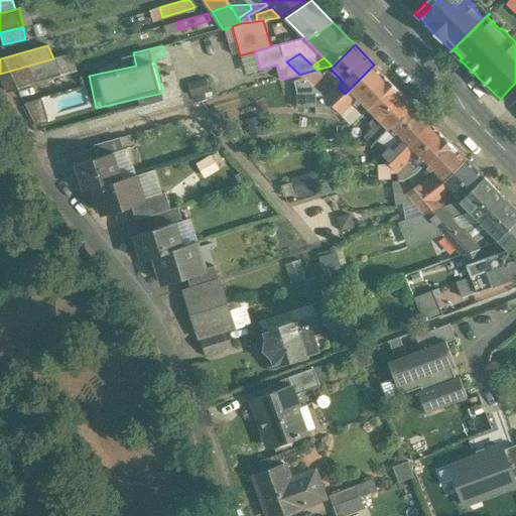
[(53,58),(0,74),(0,75),(8,92),(61,76),(53,58)]
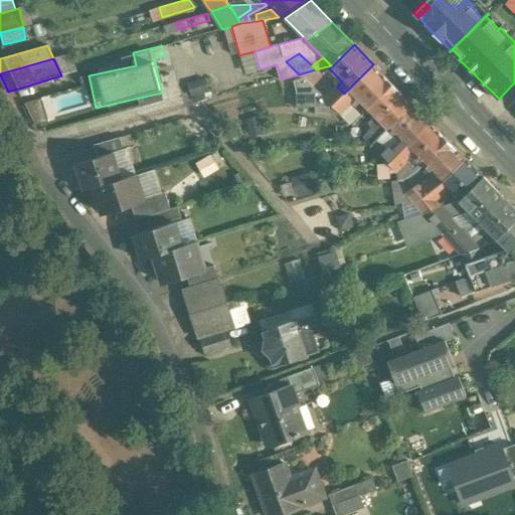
[(373,64),(344,94),(350,100),(355,95),(368,109),(392,84),(373,64)]
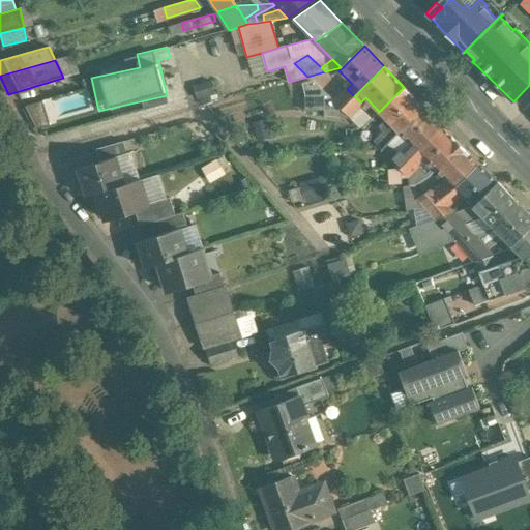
[(333,99),(314,81),(302,84),(305,96),(305,111),(343,109),(333,99)]
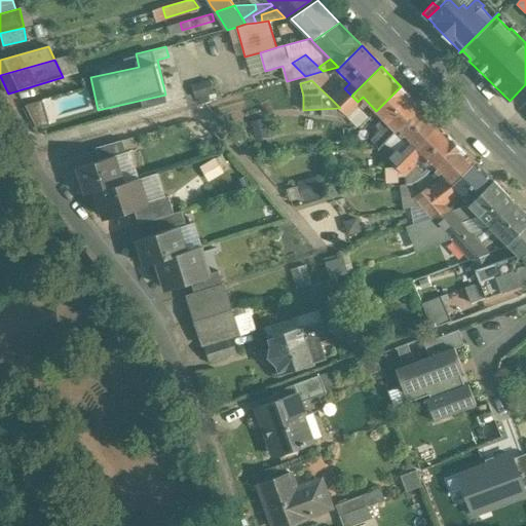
[(77,85),(24,106),(32,127),(86,107),(77,85)]
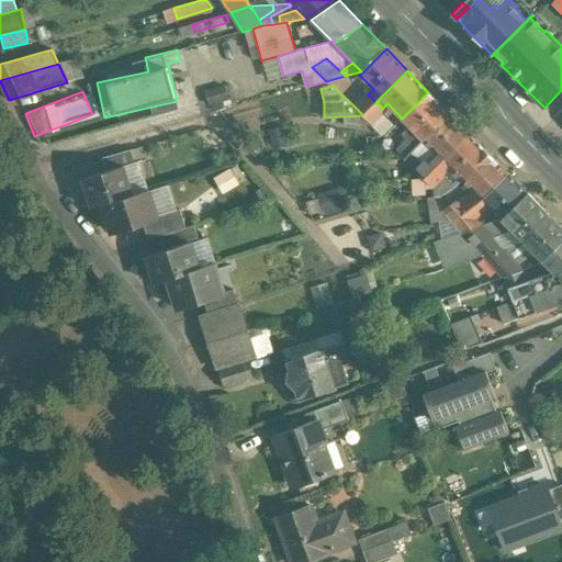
[(450,113),(428,92),(402,119),(416,133),(411,138),(418,145),(423,139),(450,113)]
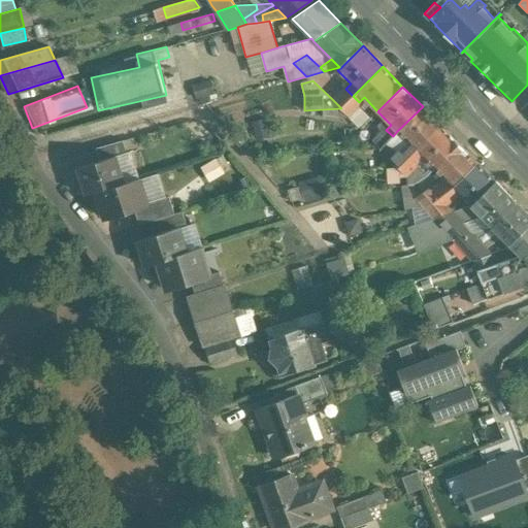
[(342,89),(332,99),(341,108),(353,96),(345,89),(342,89)]
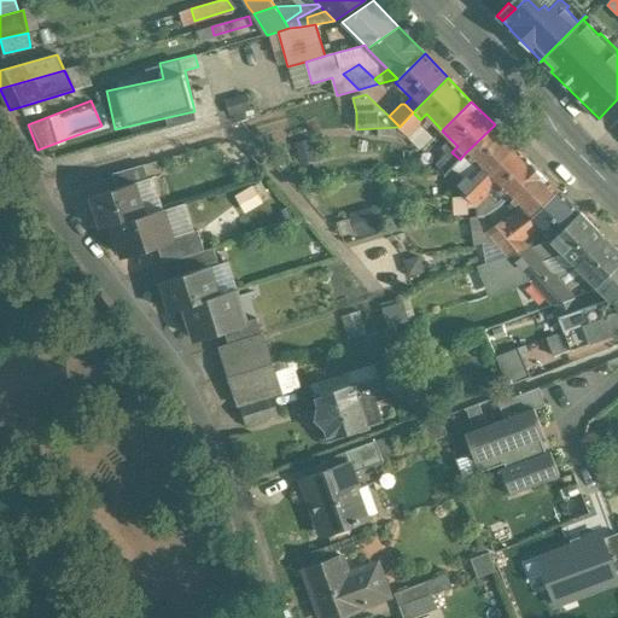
[(413,112),(400,127),(408,136),(419,126),(420,120),(413,112)]
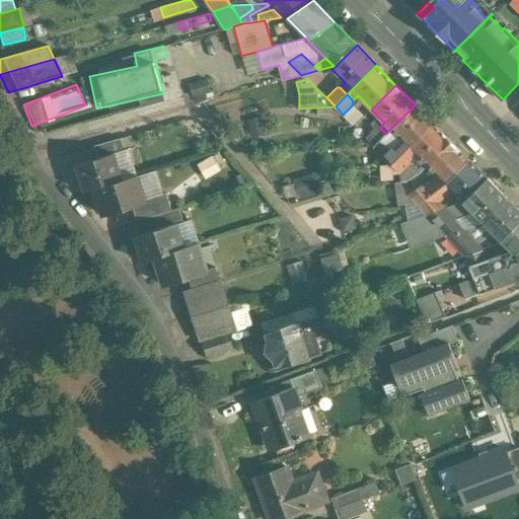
[(416,104),(390,129),(402,141),(397,146),(403,152),(434,123),(416,104)]
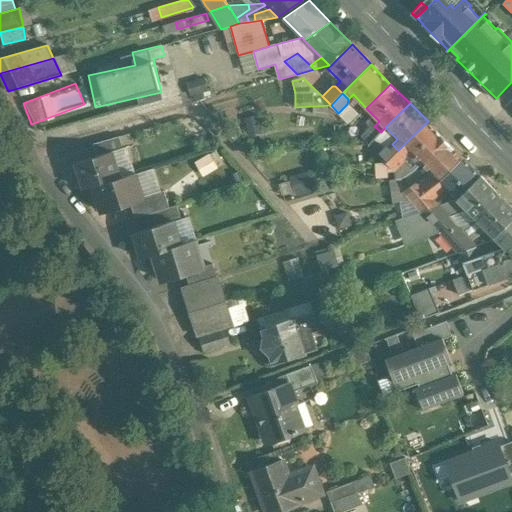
[(398,150),(387,162),(395,170),(396,179),(402,178),(414,170),(421,163),(445,140),(428,121),(398,150)]
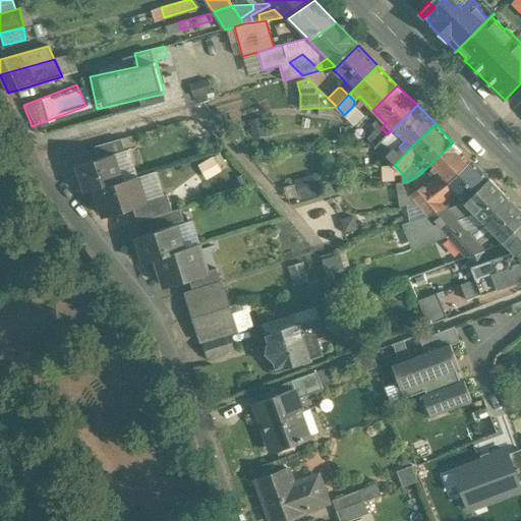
[(381,128),(377,128),(367,138),(375,147),(388,134),(381,128)]
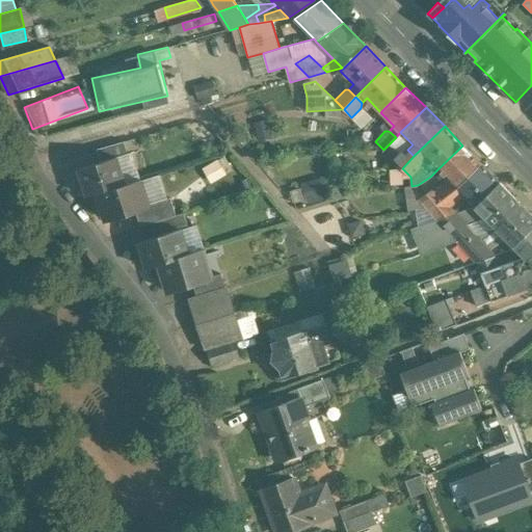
[(125,141),(97,150),(101,162),(117,157),(117,158),(129,154),(125,141)]
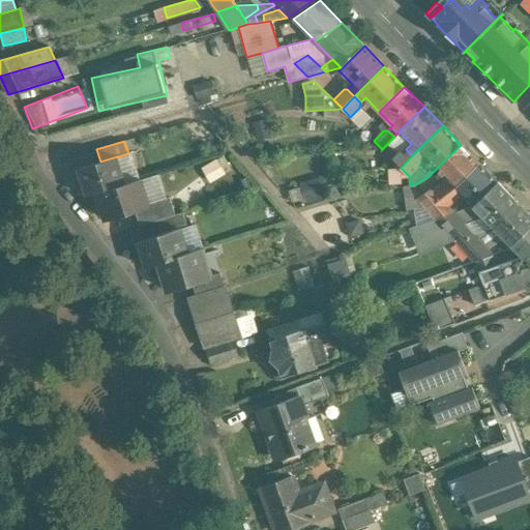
[(382,149),(374,141),(370,144),(376,149),(382,149)]
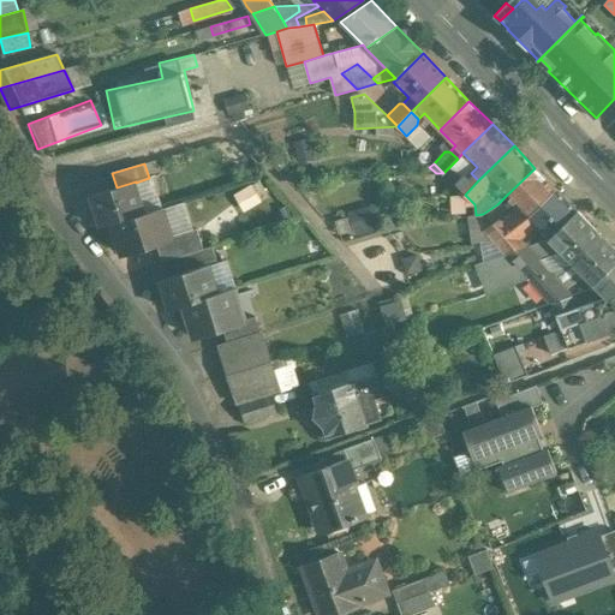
[(535,168),(506,196),(519,210),(527,218),(556,190),(535,168)]
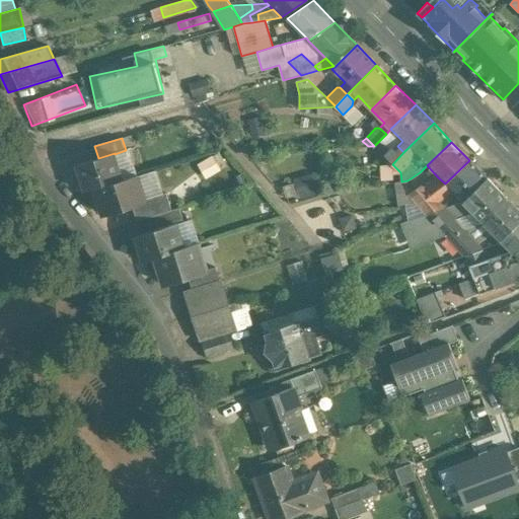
[(98,158),(77,164),(85,192),(95,189),(123,179),(115,154),(115,153),(98,158)]
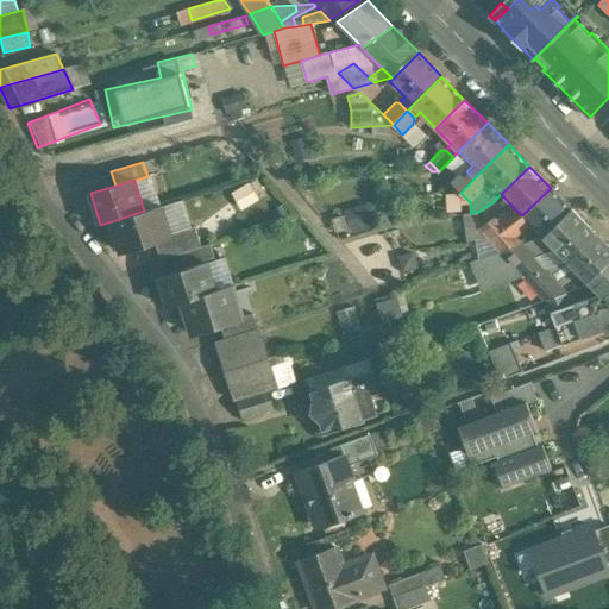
[(551,188),(522,215),(529,224),(542,238),(544,237),(572,209),(551,188)]
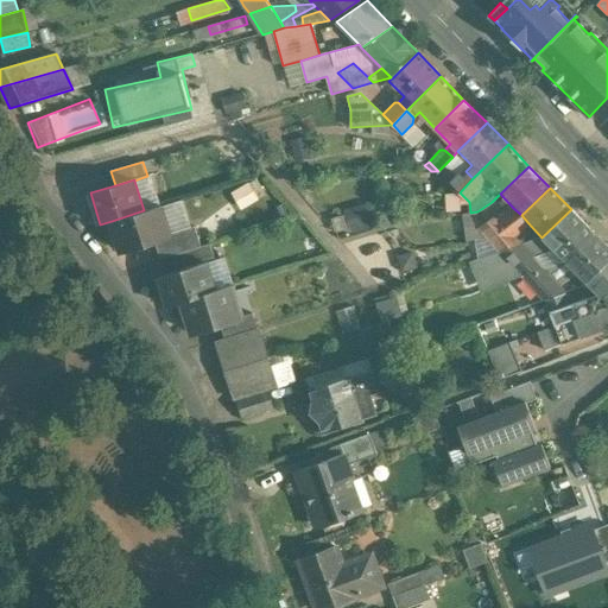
[(144,210),(112,221),(121,251),(154,240),(171,235),(170,233),(162,204),(144,210)]
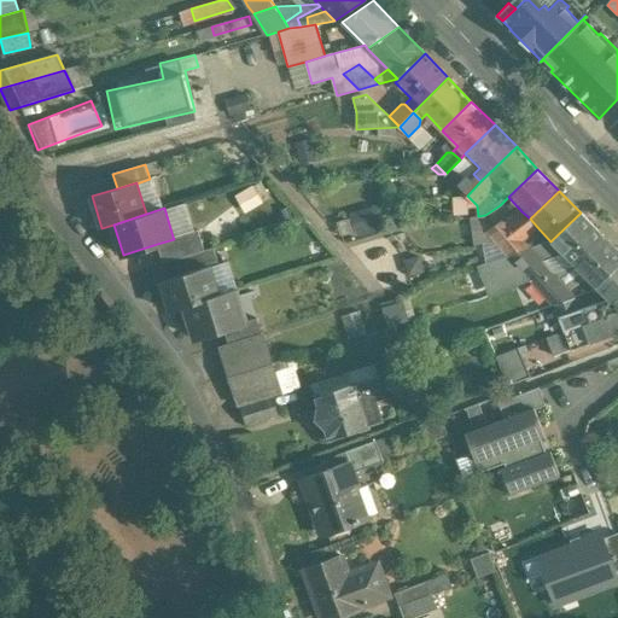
[(522,211),(507,223),(514,232),(530,219),(522,211)]
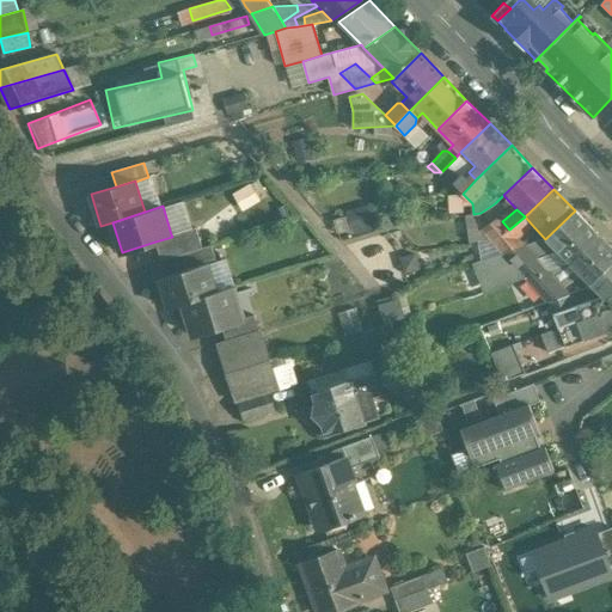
[(599,234),(575,210),(546,238),(571,262),(599,234)]
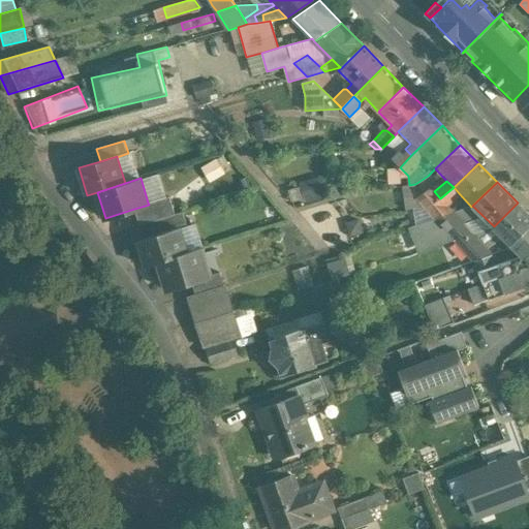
[(454,187),(440,198),(447,205),(460,194),(454,187)]
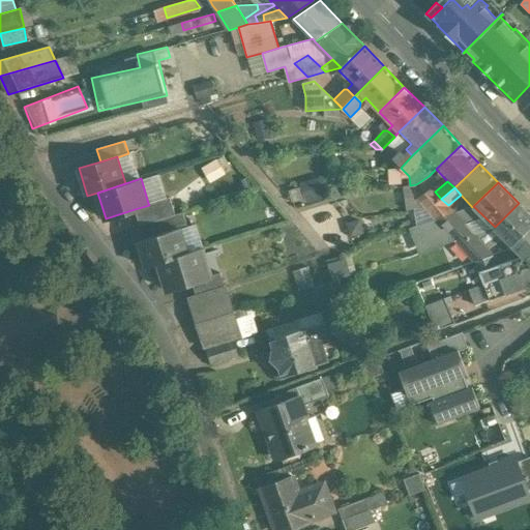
[(430,189),(417,198),(425,207),(441,199),(435,192),(430,189)]
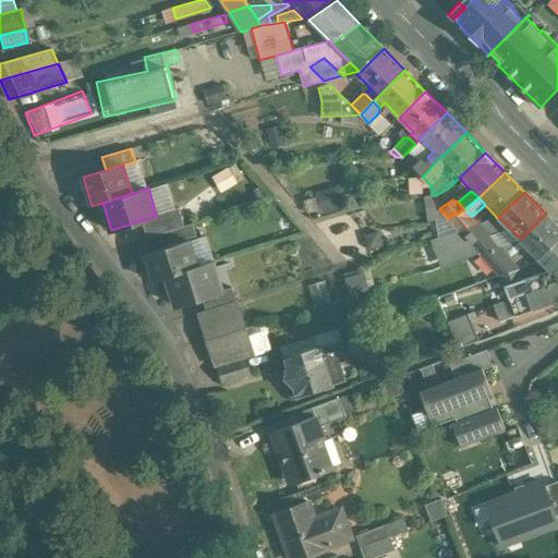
[(179,207),(156,214),(157,216),(142,220),(147,238),(159,234),(184,226),(179,207)]
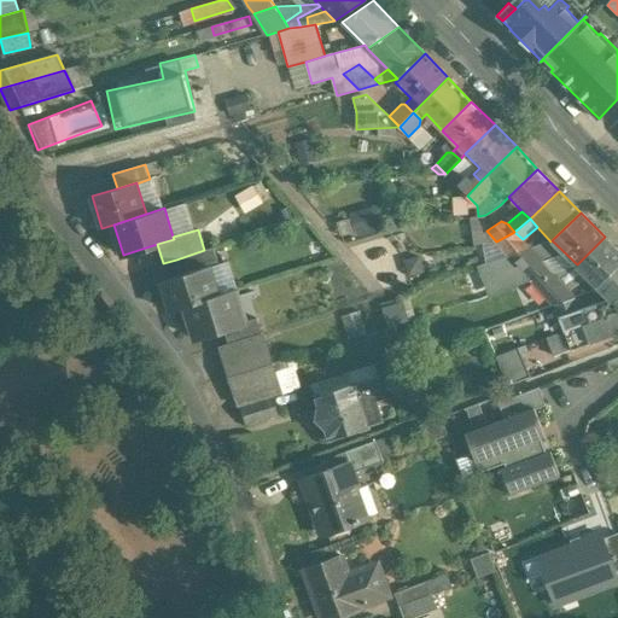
[(523,239),(514,232),(496,242),(508,255),(531,248),(523,239)]
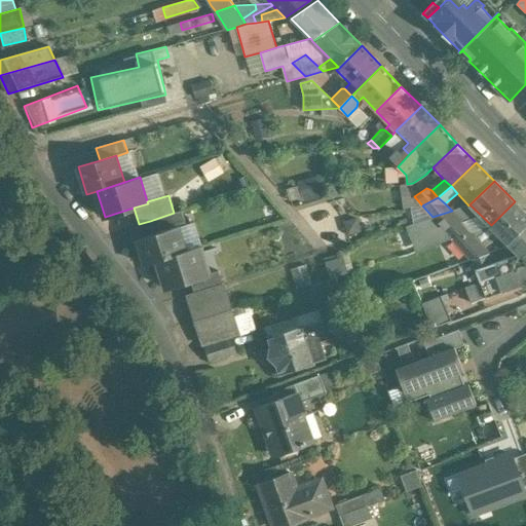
[(515,201),(491,225),(509,243),(509,245),(510,246),(525,229),(525,212),(515,201)]
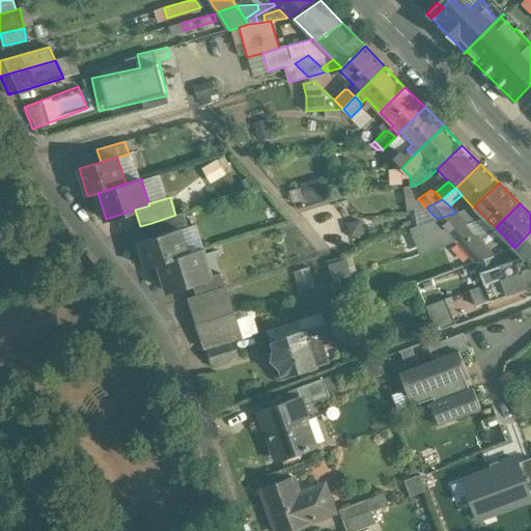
[(175,215),(151,223),(156,236),(180,228),(180,229),(188,227),(184,213),(175,215)]
